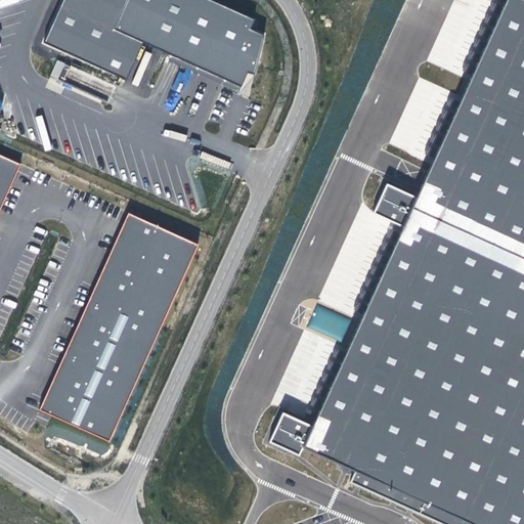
[(115,30),(127,0),(63,0),(45,43),(125,79),(142,42),(115,30)]
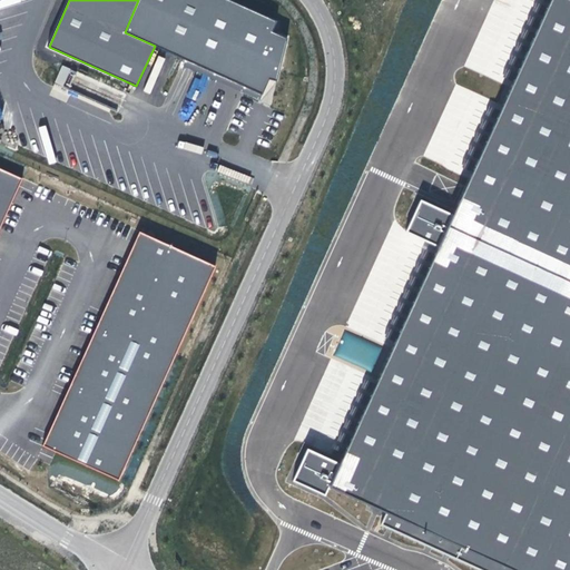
[(231,0),(138,0),(125,32),(155,46),(246,87),(263,94),(266,87),(268,80),(277,82),(288,38),(272,32),(276,20),(231,0)]
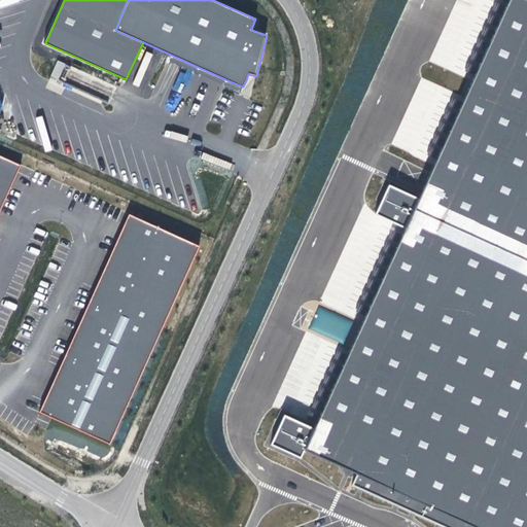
[(526,526),(526,0),(510,0),(420,198),(408,227),(315,429),(306,450),(358,473),(476,526),(526,526)]
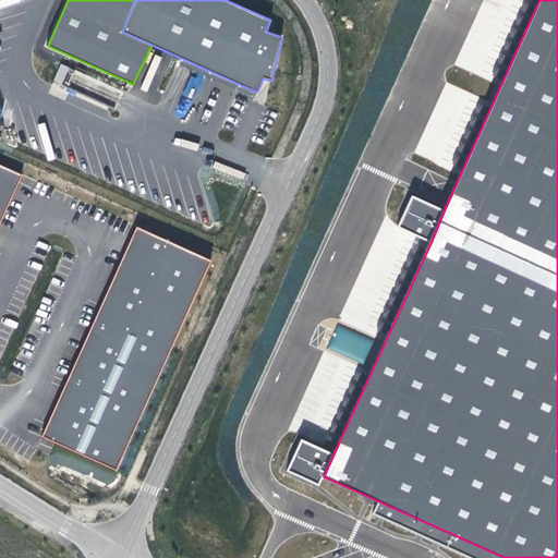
[(239,85),(237,88),(253,97),(255,93),(239,85)]
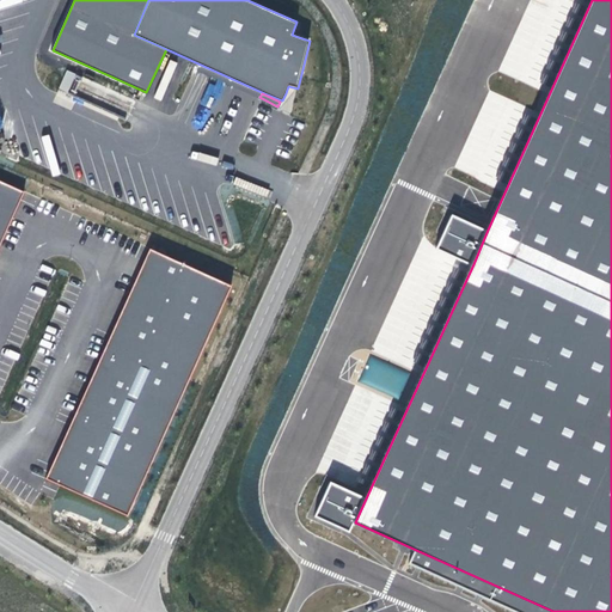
[(0,246),(24,193),(0,182),(0,246)]
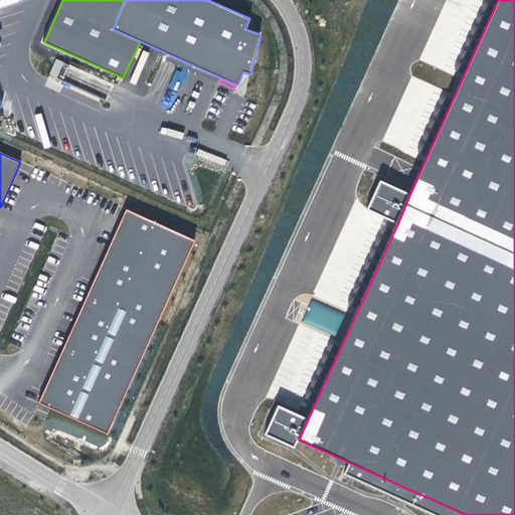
[(398,222),(410,193),(380,180),(368,209),(398,222)]
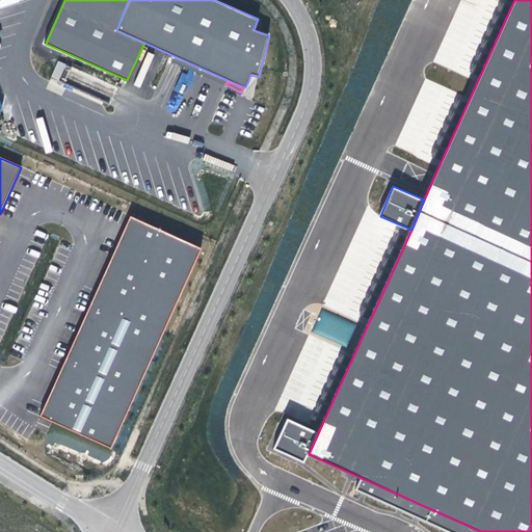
[(203,255),(131,221),(41,421),(112,454),(203,255)]
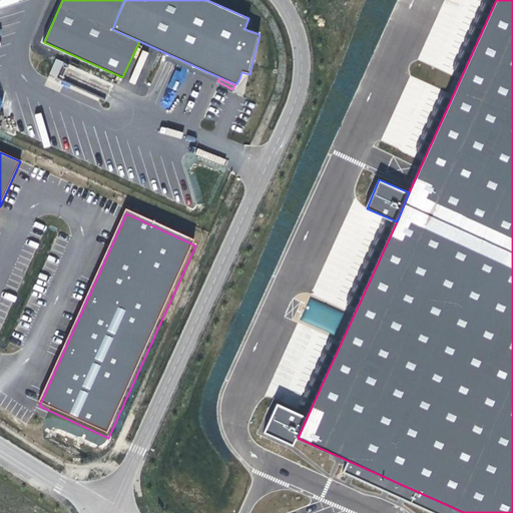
[(298,438),(307,418),(277,405),(265,433),(294,446),(298,438)]
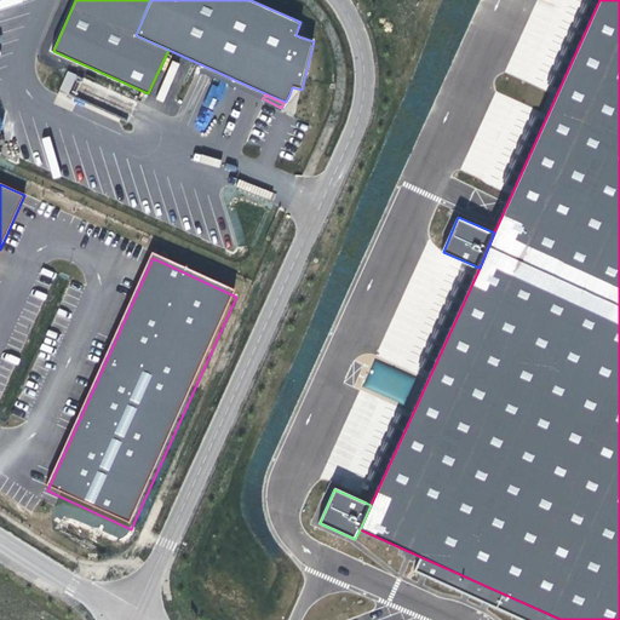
[(560,619),(422,557),(414,572),(521,619),(560,619)]
